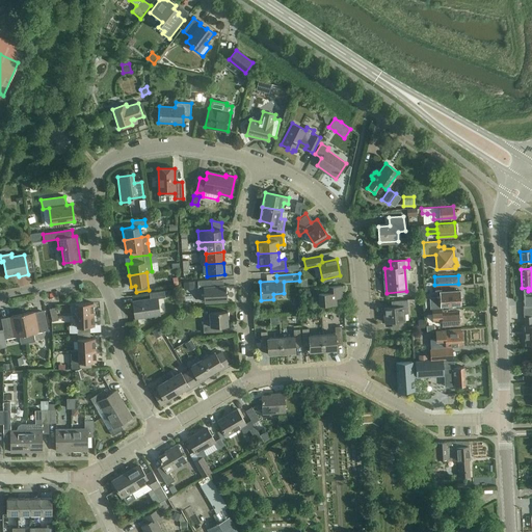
[(205,302),(227,300),(225,286),(211,287),(211,281),(197,281),(198,290),(204,290),(205,302)]
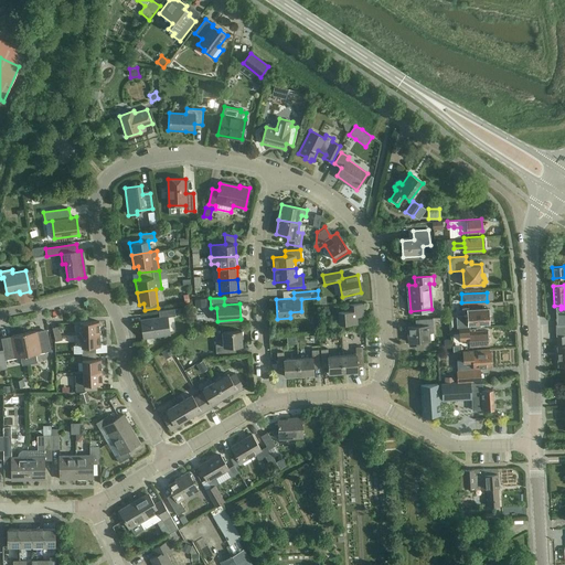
[(339,311),(339,324),(356,322),(356,317),(363,316),(362,304),(349,305),(349,310),(339,311)]
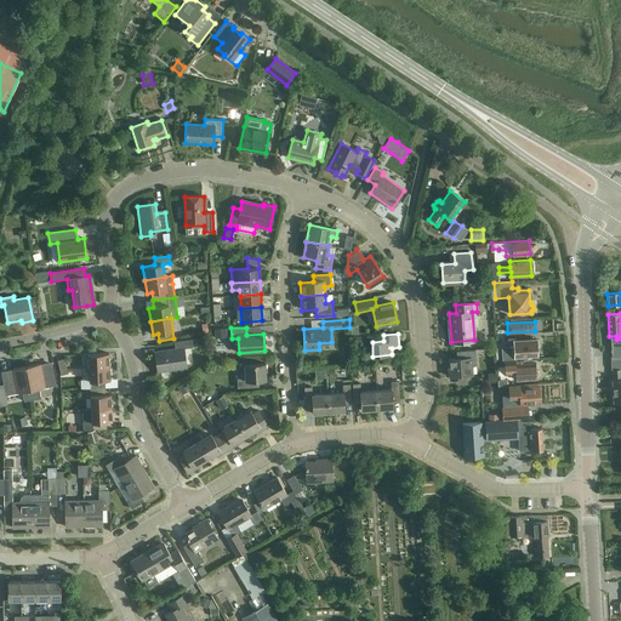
[(183,348),(199,346),(198,339),(174,342),(175,349),(155,352),(158,371),(186,368),(183,348)]
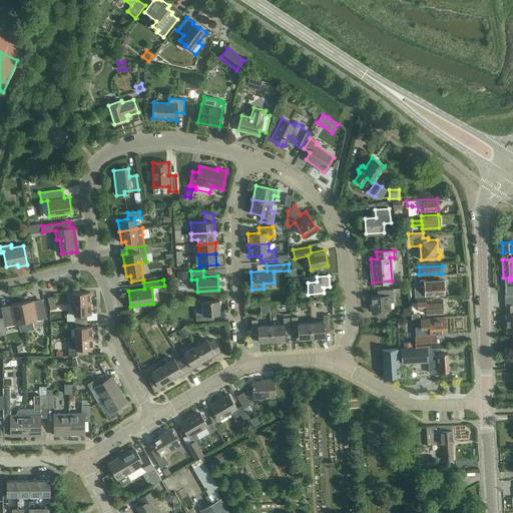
[(425,280),(420,280),(421,288),(425,287),(426,295),(443,294),(443,280),(425,282),(425,280)]
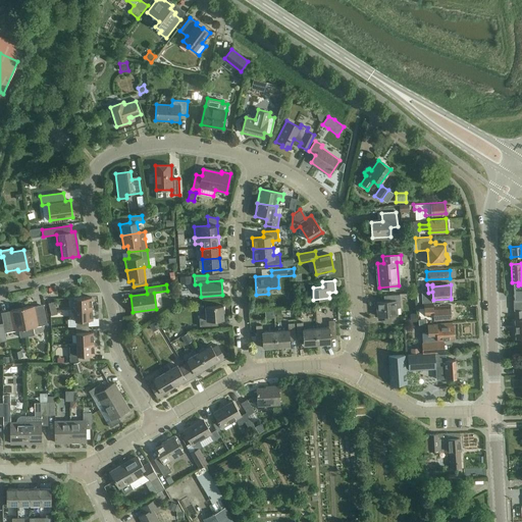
[(386,301),(376,302),(377,316),(397,315),(397,307),(401,307),(400,294),(385,295),(386,301)]
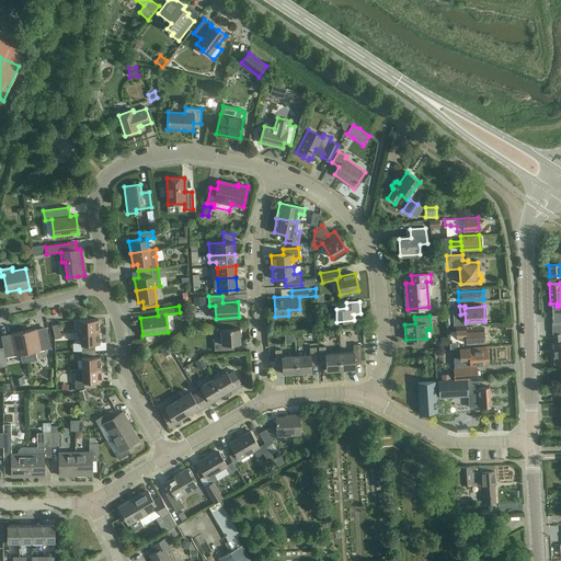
[(80,332),(99,331),(99,319),(80,320),(80,332)]
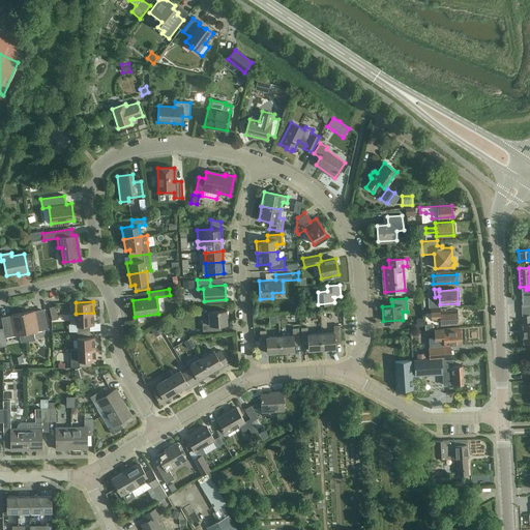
[(49,307),(52,320),(58,319),(55,306),(49,307)]
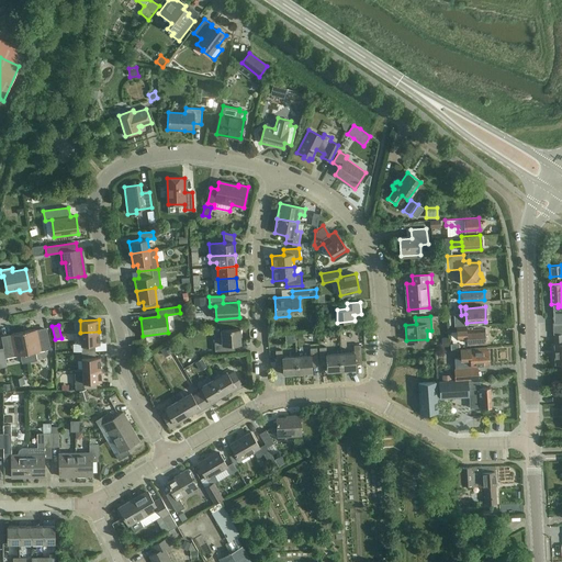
[(487,337),(485,335),(484,328),(467,329),(467,326),(457,327),(458,335),(467,335),(467,344),(485,343),(485,340),(487,339),(487,337)]
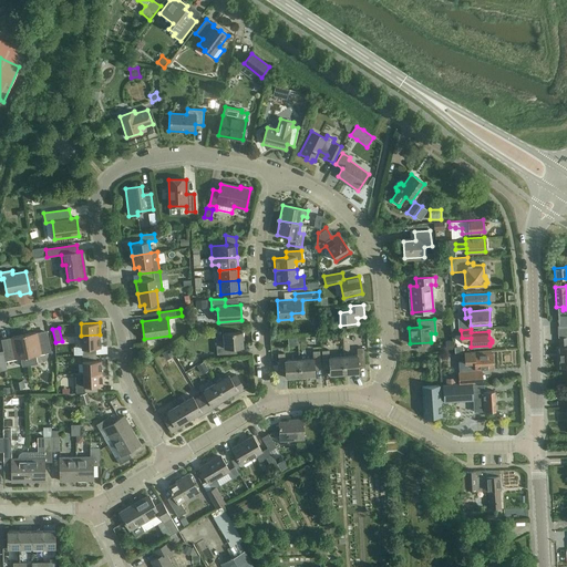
[(243,346),(241,331),(223,332),(224,340),(216,341),(217,354),(237,353),(236,347),(243,346)]
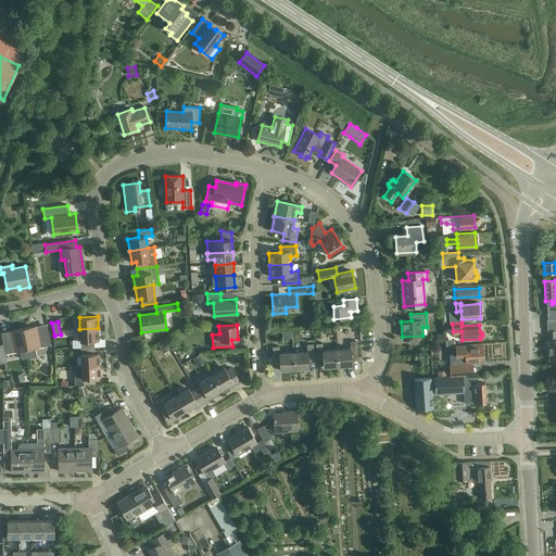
[(23,328),(29,358),(37,356),(35,349),(50,345),(46,326),(36,328),(36,326),(23,328)]
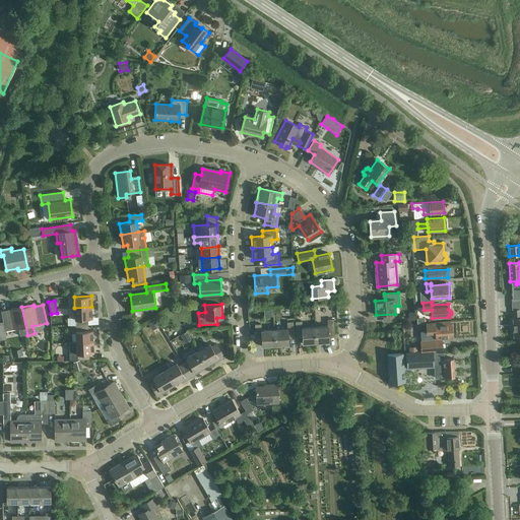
[(20,336),(27,335),(21,307),(10,310),(10,312),(1,313),(3,324),(5,331),(18,328),(20,336)]
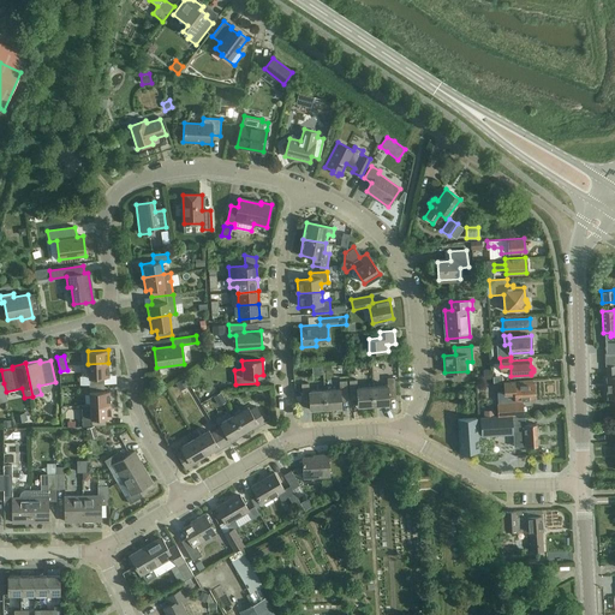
[(82,386),(89,384),(105,384),(103,377),(109,377),(108,363),(88,364),(89,377),(82,377),(82,386)]
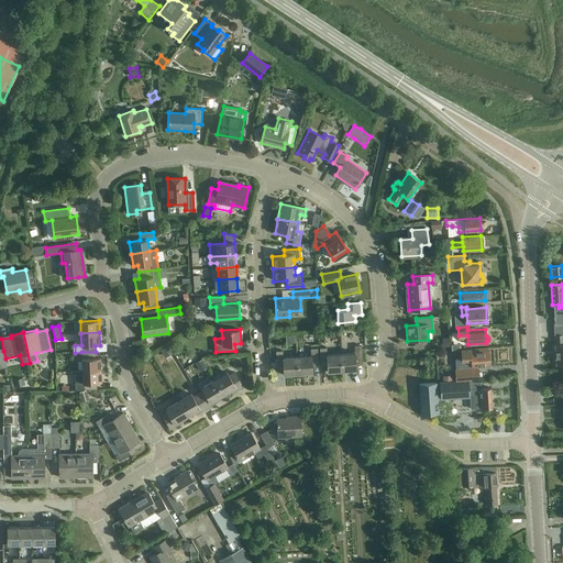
[(173,353),(169,345),(161,351),(165,357),(173,353)]
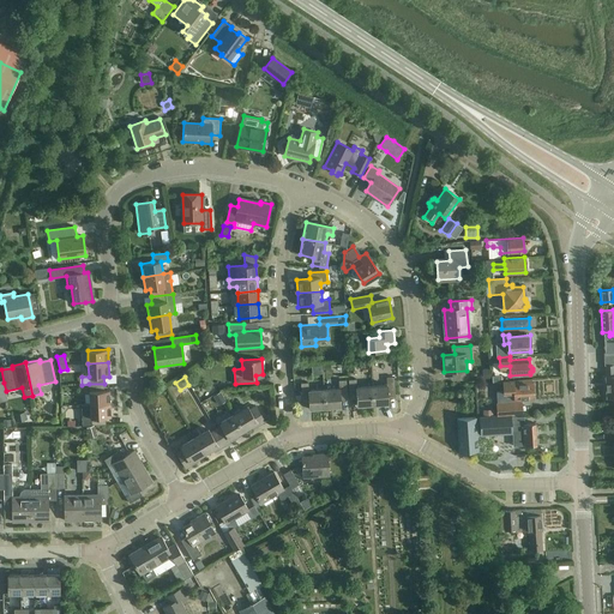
[(372,386),(373,404),(378,403),(378,404),(386,404),(386,403),(389,403),(389,392),(395,392),(393,377),(387,377),(387,385),(372,386)]
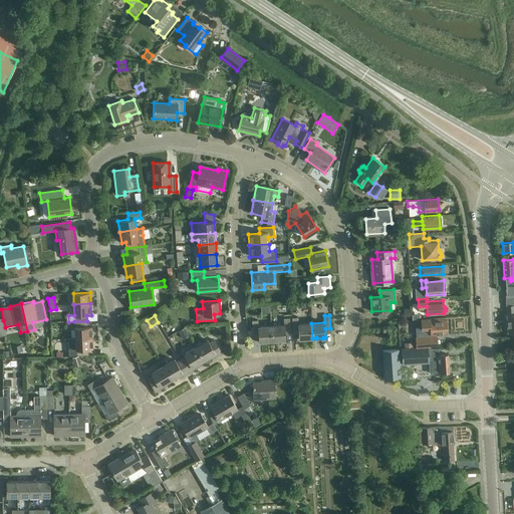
[(312,338),(311,323),(299,324),(298,317),(292,317),(293,330),(299,330),(299,338),(301,338),(301,340),(308,339),(308,338),(312,338)]
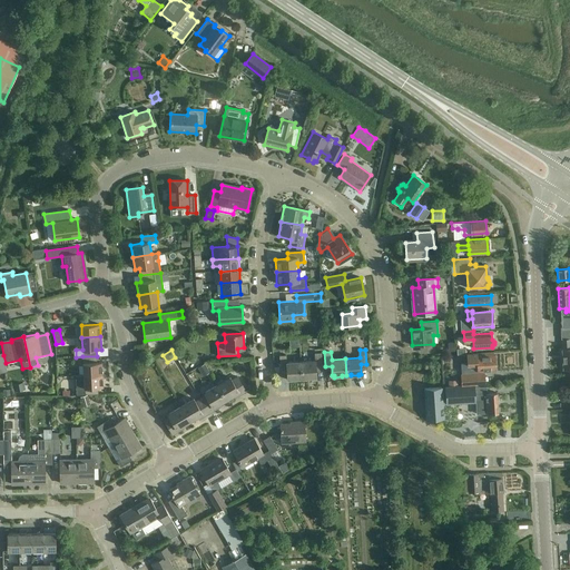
[(494,355),(493,355),(493,352),(467,354),(468,365),(477,364),(478,371),(495,370),(494,355)]
